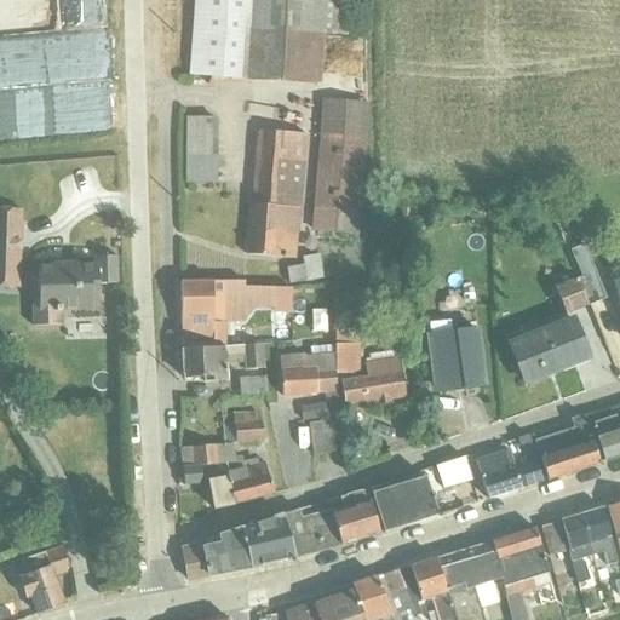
[(0,82),(114,78),(109,0),(16,0),(17,32),(0,32),(0,82)]
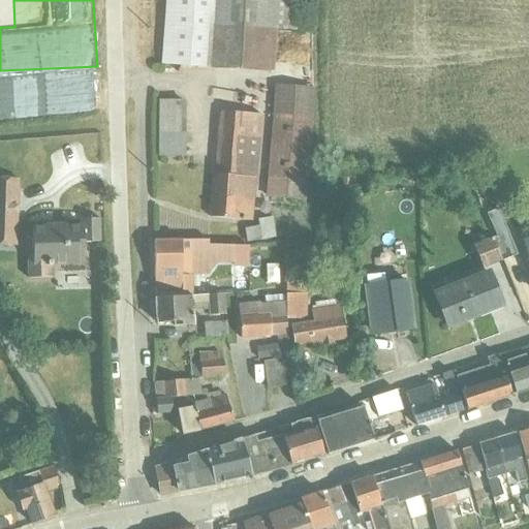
[(166,0),(162,64),(274,72),(277,32),(277,29),(296,31),(298,0),(166,0)]
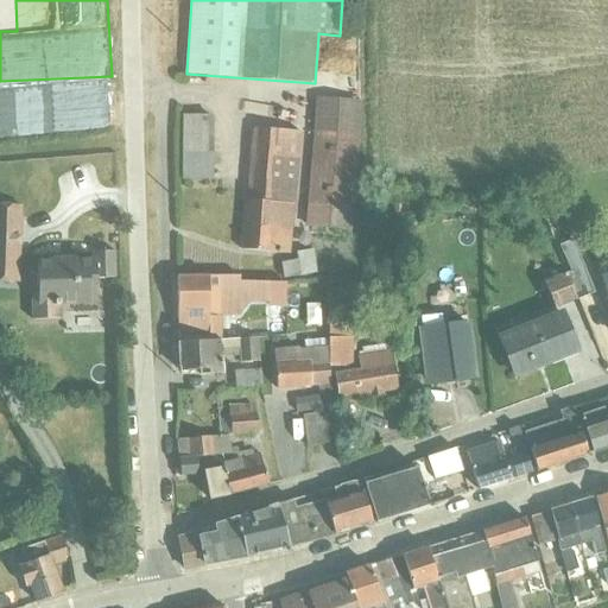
[(111,75),(64,81),(69,115),(115,108),(111,75)]
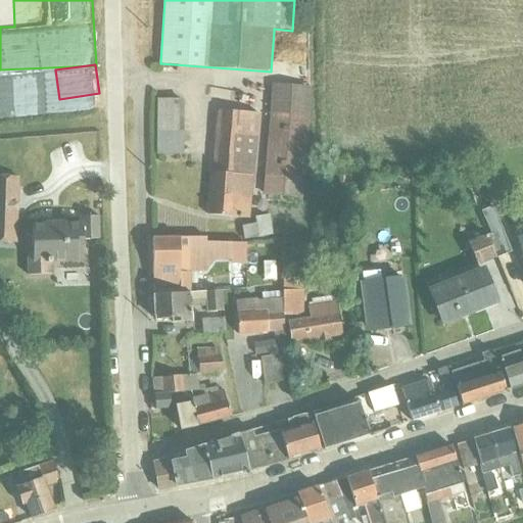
[(272,84),(263,195),(302,198),(305,163),(312,87),(272,84)]
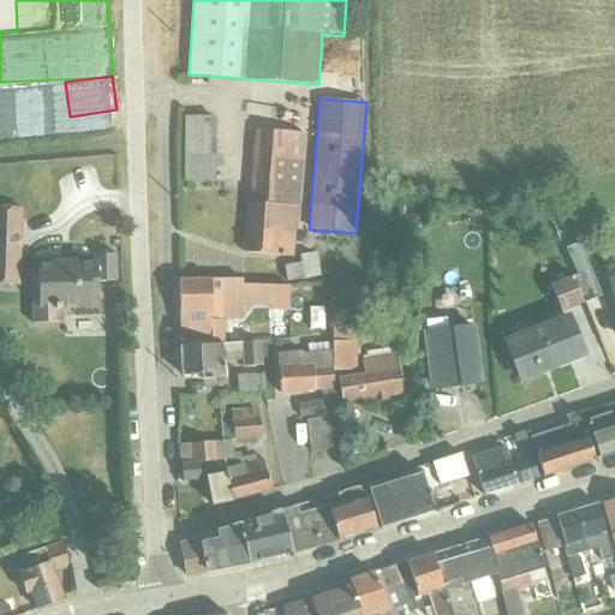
[(215,119),(185,119),(184,183),(215,183),(215,119)]
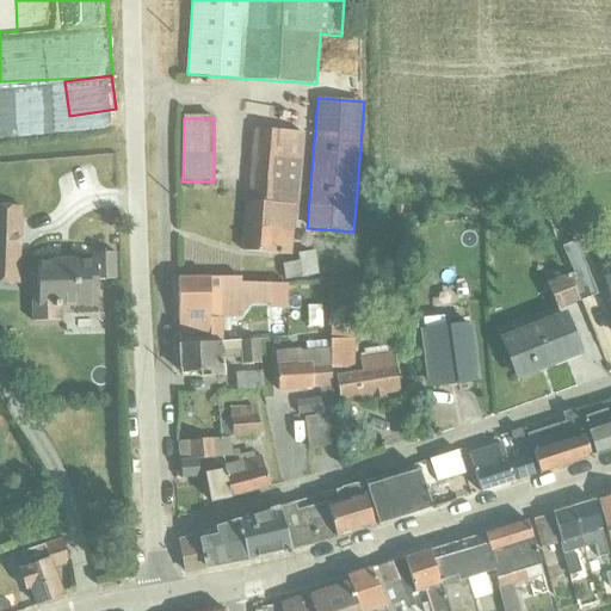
[(247,201),(244,252),(291,255),(302,134),(257,129),(251,202),(247,201)]
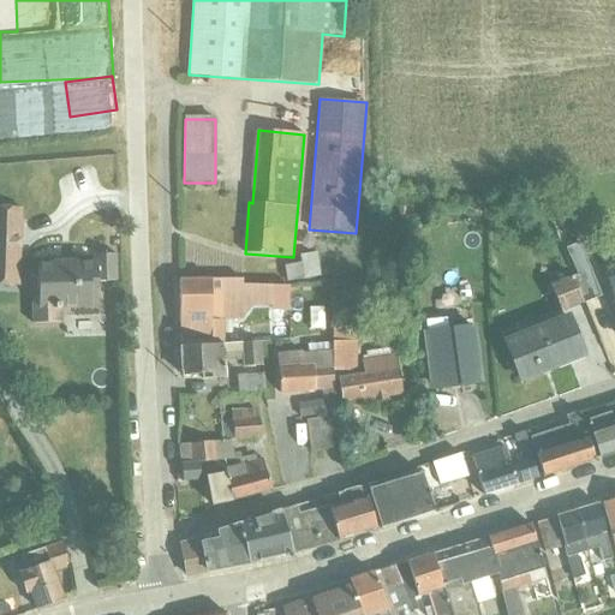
[(0,207),(0,285),(18,286),(21,208),(0,207)]
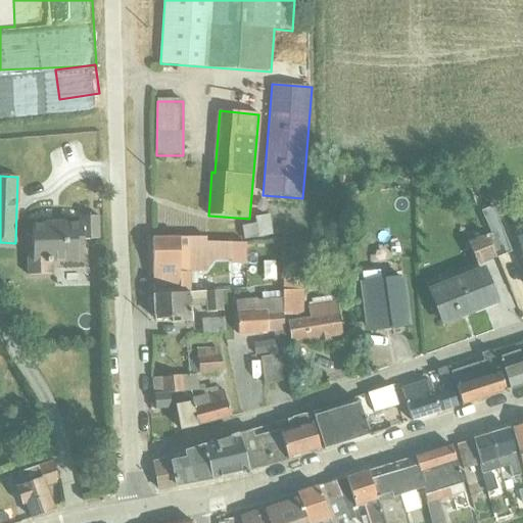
[(486,234),(496,257),(511,252),(494,208),(479,215),(486,234)]
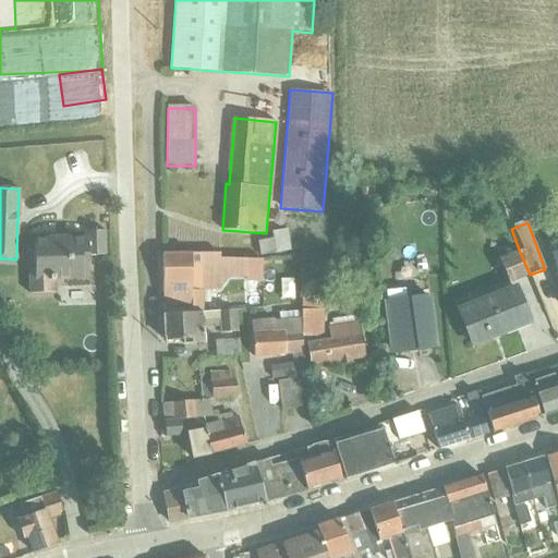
[(274,239),(258,241),(261,255),(290,251),(288,229),(271,231),(274,239)]
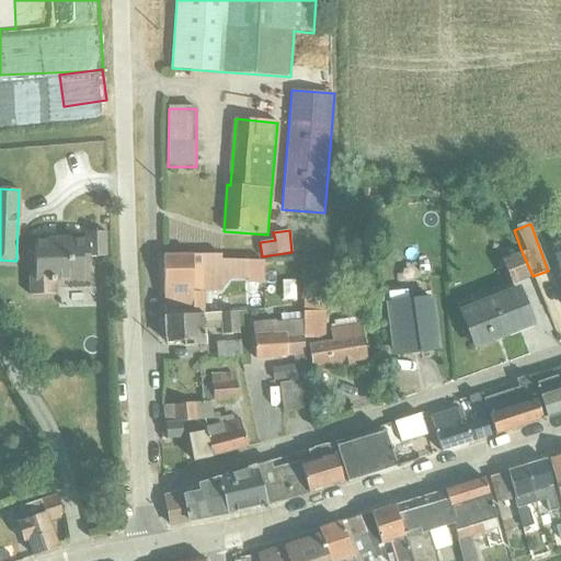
[(34,252),(29,253),(29,296),(56,295),(56,279),(83,279),(83,273),(89,272),(89,258),(106,258),(105,232),(84,233),(84,241),(68,241),(68,237),(52,237),(52,238),(47,238),(47,240),(44,240),(44,241),(37,241),(37,240),(34,240),(34,252)]
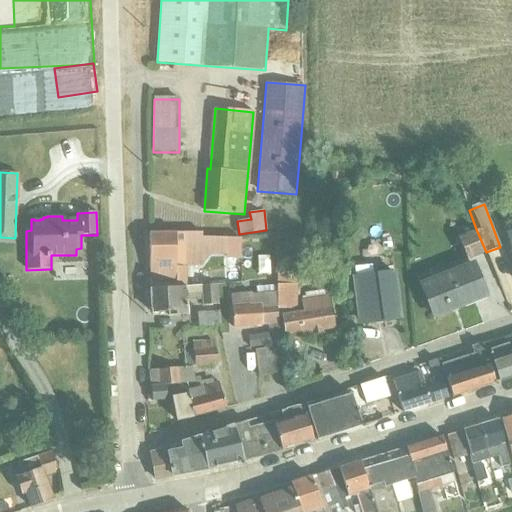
[(486,252),(476,229),(458,237),(467,260),(486,252)]
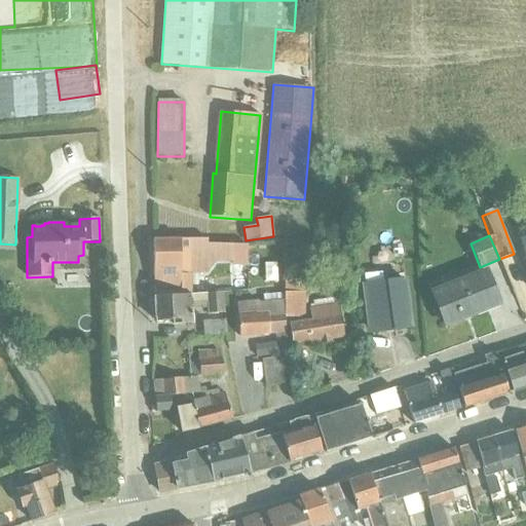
[(525,237),(517,240),(519,247),(518,247),(525,274),(525,237)]
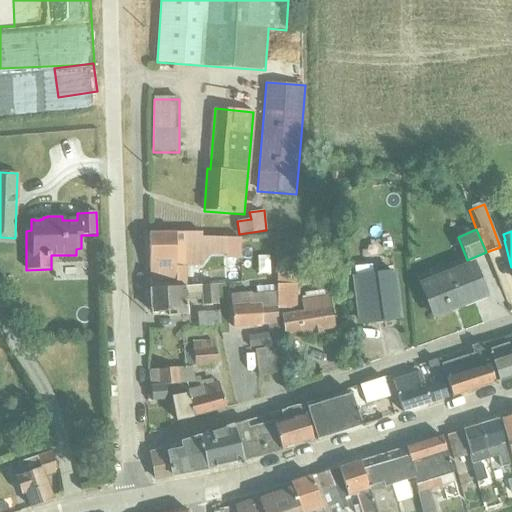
[(176,287),(209,285),(209,276),(185,277),(185,266),(201,266),(210,255),(227,255),(226,238),(202,237),(202,232),(149,233),(149,282),(151,282),(176,282),(176,287)]
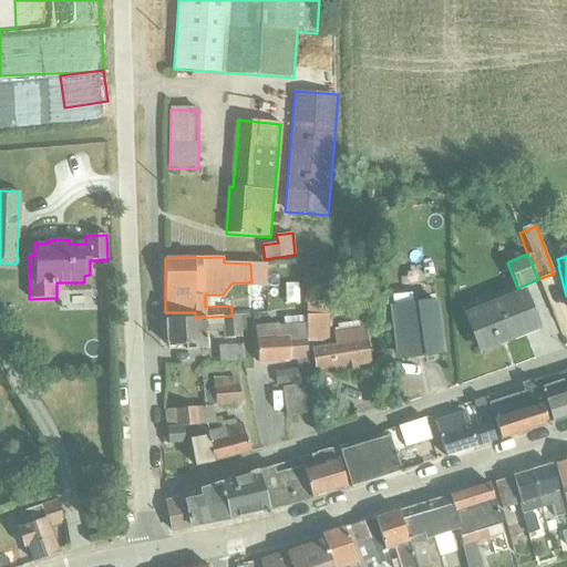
[(266,264),(250,264),(251,282),(251,287),(266,286),(266,264)]
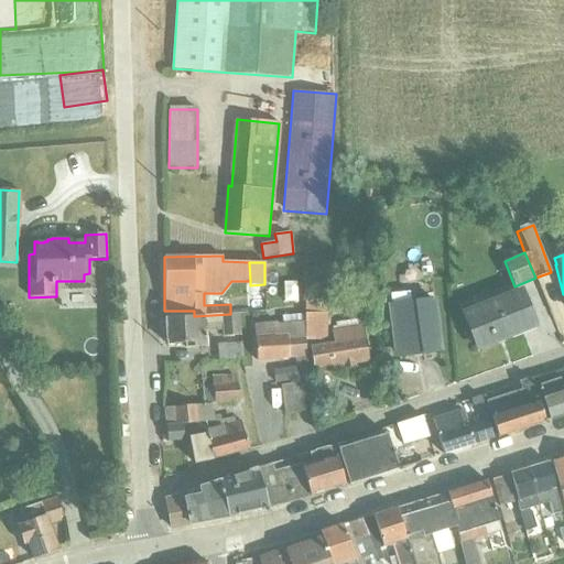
[(520,288),(463,311),(477,349),(534,326),(520,288)]
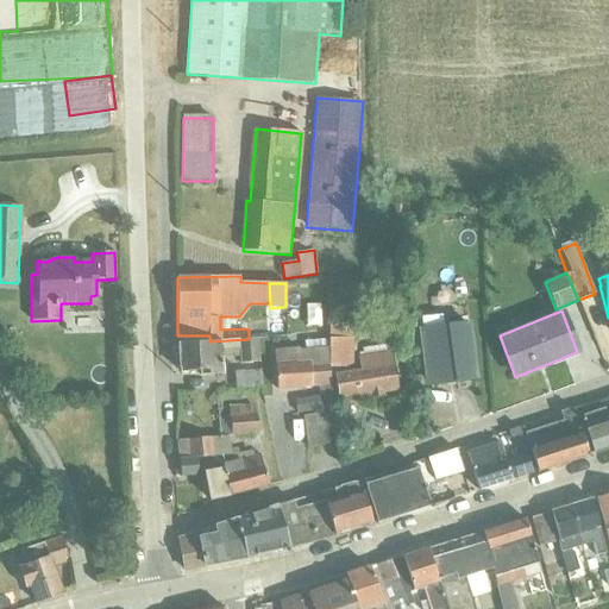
[(456,377),(456,382),(476,378),(468,322),(446,325),(445,314),(421,316),(422,327),(420,327),(427,381),(456,377)]
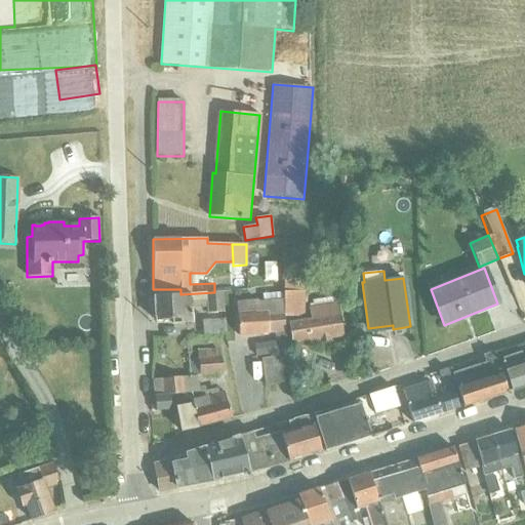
[(284,292),(286,317),(305,317),(305,291),(303,291),(303,280),(283,280),(284,292)]
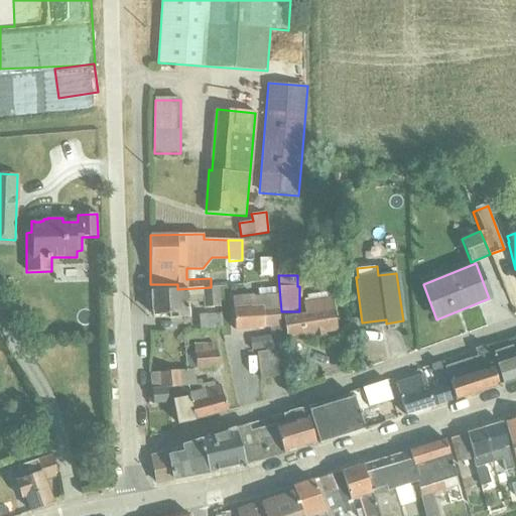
[(177,289),(152,291),(151,291),(153,315),(169,314),(169,319),(172,319),(172,318),(189,317),(188,302),(204,301),(204,308),(220,307),(219,287),(211,287),(177,289)]
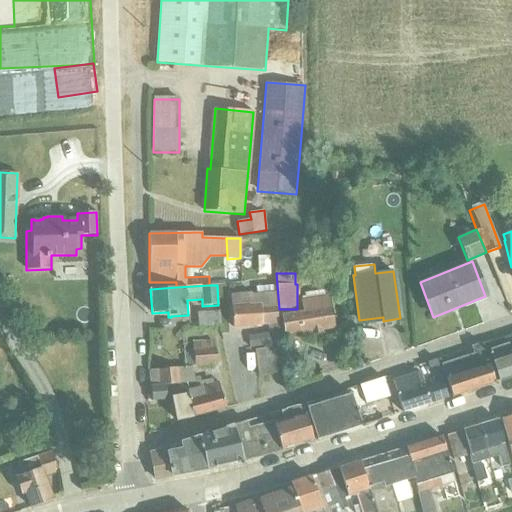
[(279,309),(277,285),(256,286),(256,293),(251,293),(251,292),(230,294),(232,327),(268,325),(269,333),(248,336),(250,348),(281,343),(279,309)]
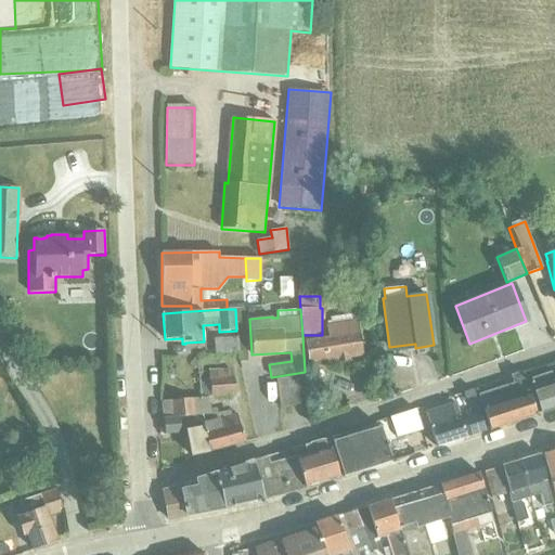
[(327,336),(304,340),(308,364),(338,359),(339,363),(349,361),(348,358),(363,355),(357,320),(352,321),(351,314),(331,318),(331,321),(326,322),(327,324),(326,324),(327,336)]
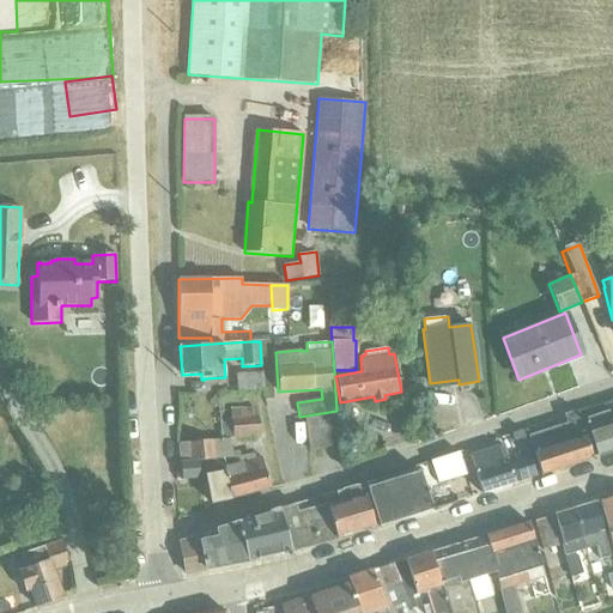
[(262,372),(237,374),(238,392),(263,390),(262,372)]
